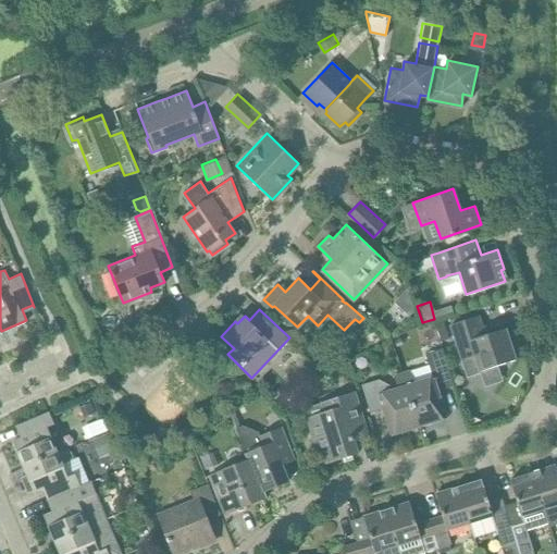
[(478,314),(450,323),(462,358),(468,374),(480,370),(497,365),(516,358),(505,327),(484,333),(478,314)]
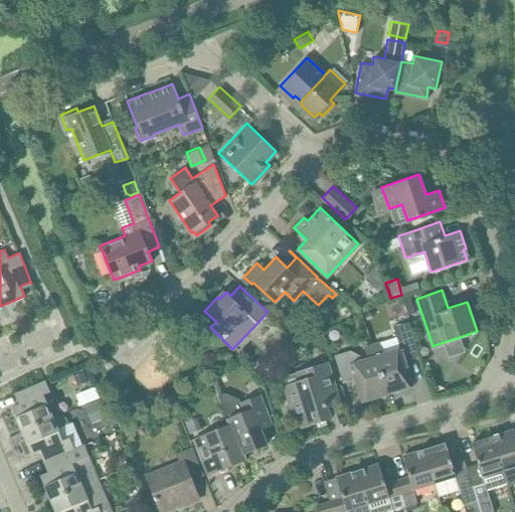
[(379,341),(372,343),(387,393),(403,388),(413,384),(412,382),(405,359),(419,355),(409,320),(393,325),(396,336),(379,341)]
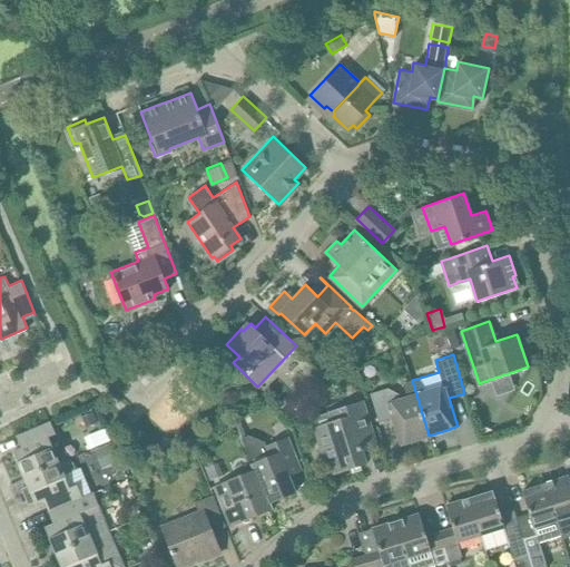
[(387,387),(370,392),(379,420),(392,416),(400,441),(401,443),(411,440),(429,436),(412,380),(403,383),(408,396),(402,397),(401,393),(387,387)]
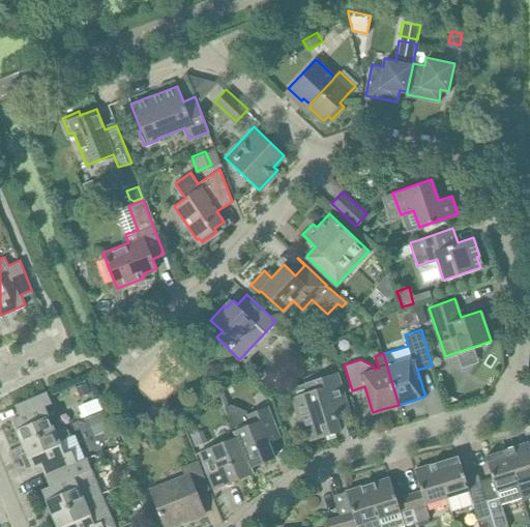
[(270,391),(285,377),(277,371),(272,376),(265,370),(258,379),(270,391)]
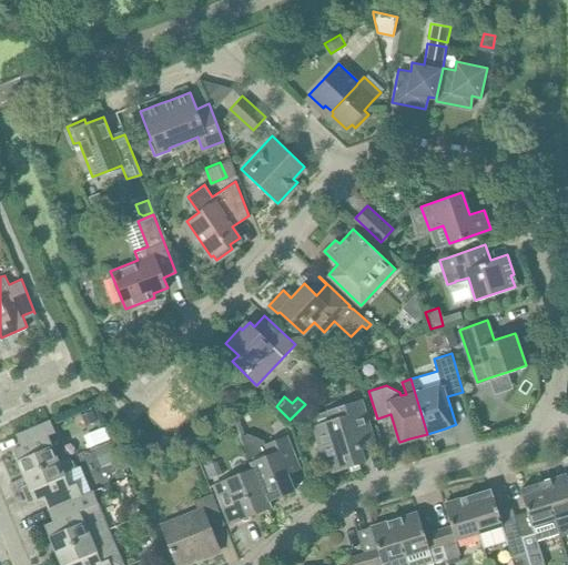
[(372,432),(362,399),(328,409),(332,419),(313,424),(328,472),(365,461),(357,436),(372,432)]
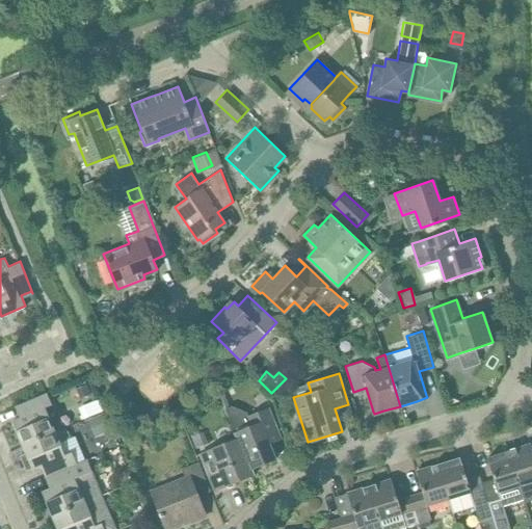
[(87,387),(76,391),(79,399),(90,394),(87,387)]
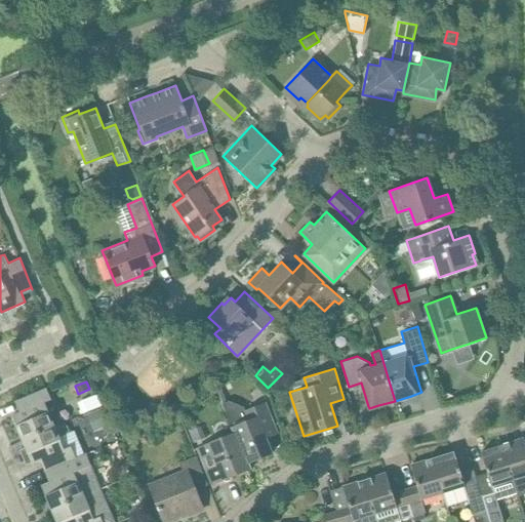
[(49,394),(46,387),(17,399),(23,410),(12,414),(22,438),(54,424),(43,397),(49,394)]
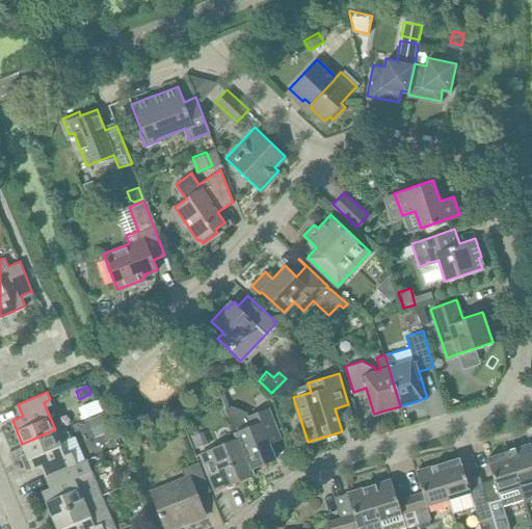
[(100,397),(84,403),(88,414),(104,407),(100,397)]
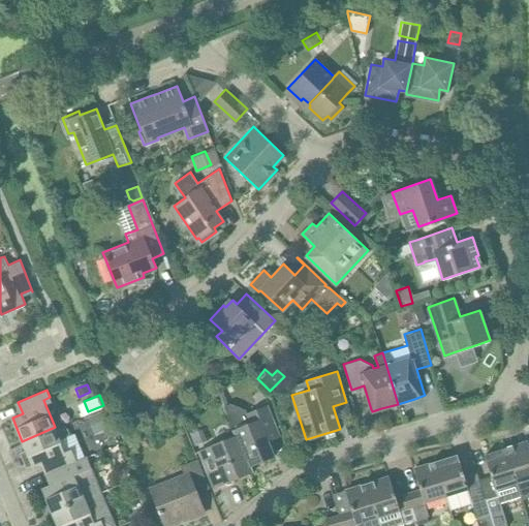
[(230,402),(224,405),(236,435),(249,465),(274,456),(263,432),(276,427),(267,405),(247,412),(246,408),(230,402)]
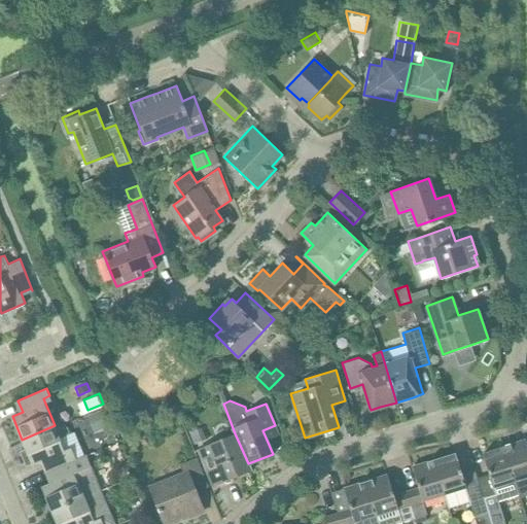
[(102,412),(90,417),(97,432),(108,427),(102,412)]
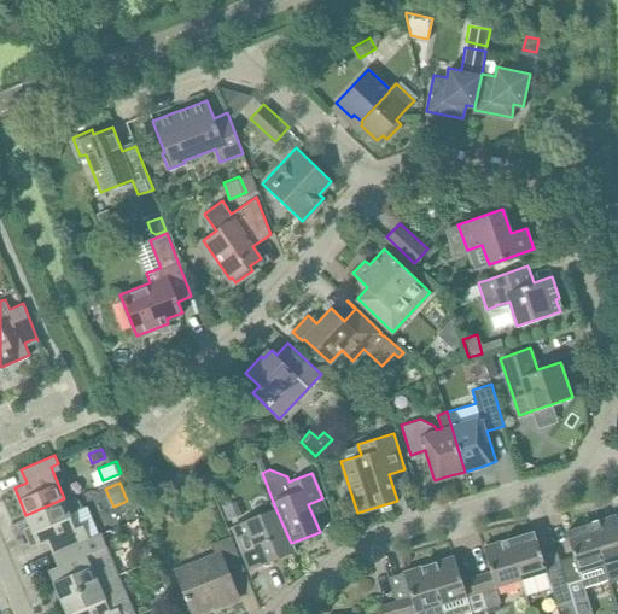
[(53,551),(89,537),(73,495),(64,498),(25,515),(30,525),(24,527),(31,544),(38,542),(38,543),(48,538),(53,551)]
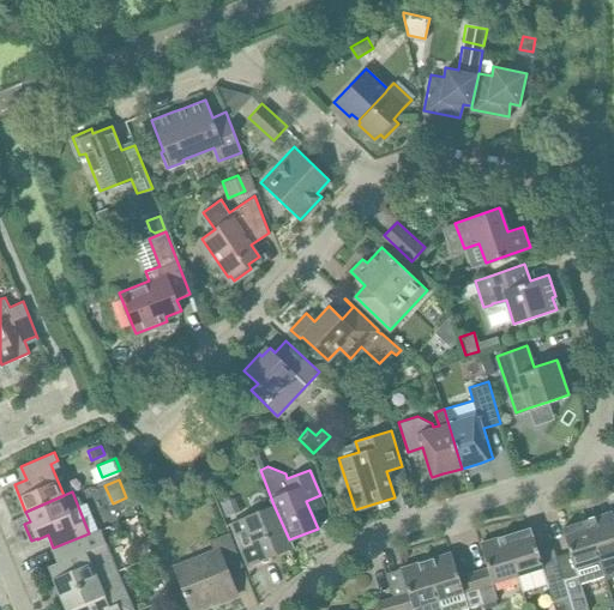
[(236,496),(221,502),(227,515),(241,509),(236,496)]
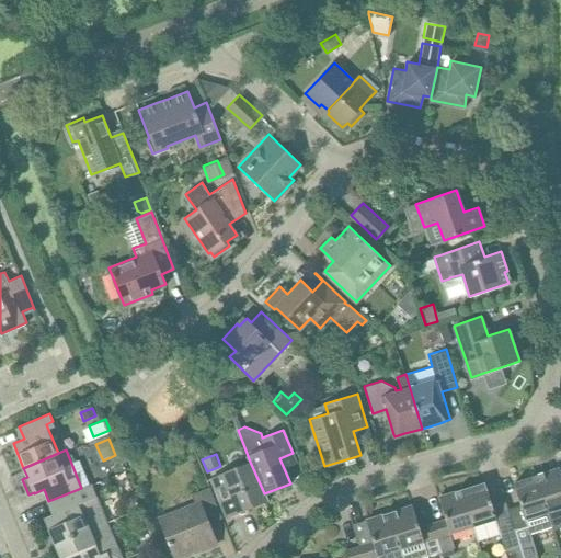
[(264,493),(250,462),(210,477),(227,516),(267,500),(264,493)]
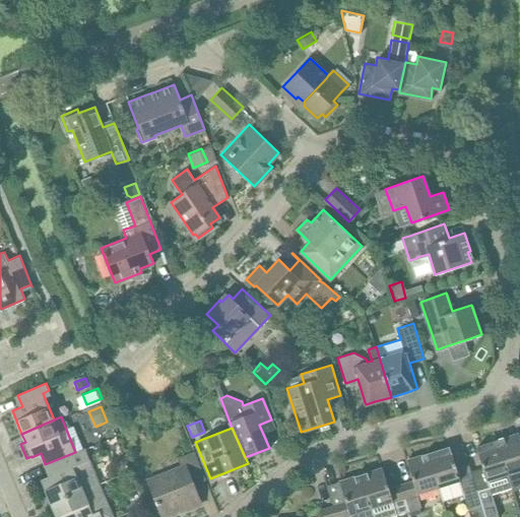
[(519,436),(519,433),(498,439),(508,473),(512,487),(519,483),(519,436)]
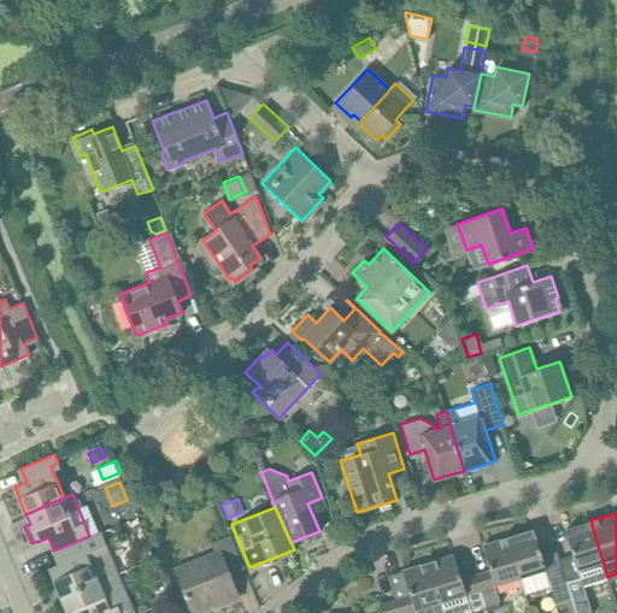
[(573,553),(558,558),(568,589),(570,599),(575,612),(592,612),(583,584),(607,577),(603,561),(591,520),(564,529),(573,553)]
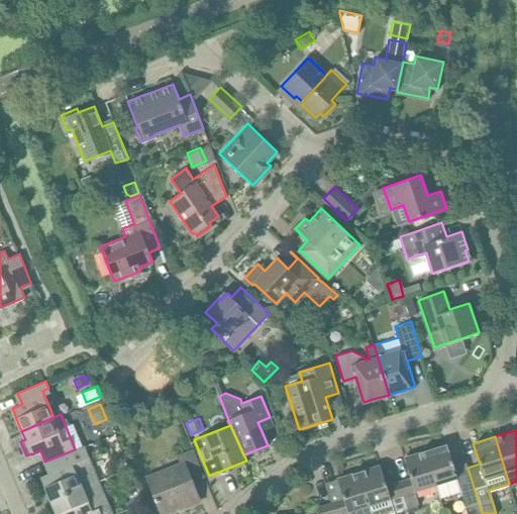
[(446,443),(425,449),(436,484),(440,497),(461,491),(466,506),(478,502),(476,494),(468,468),(466,459),(453,464),(446,443)]
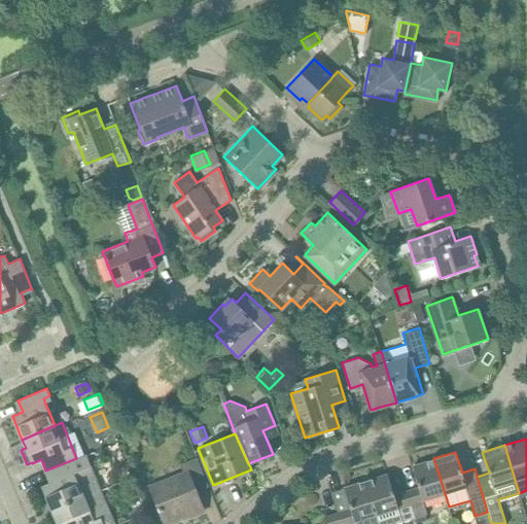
[(86,467),(92,465),(86,454),(76,458),(45,470),(50,482),(41,486),(51,510),(100,489),(97,481),(93,483),(86,467)]
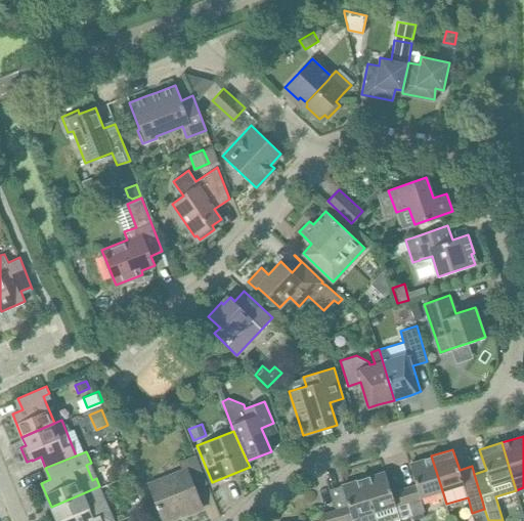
[(208,482),(195,453),(178,460),(182,469),(148,483),(163,519),(187,510),(185,507),(201,501),(195,487),(208,482)]
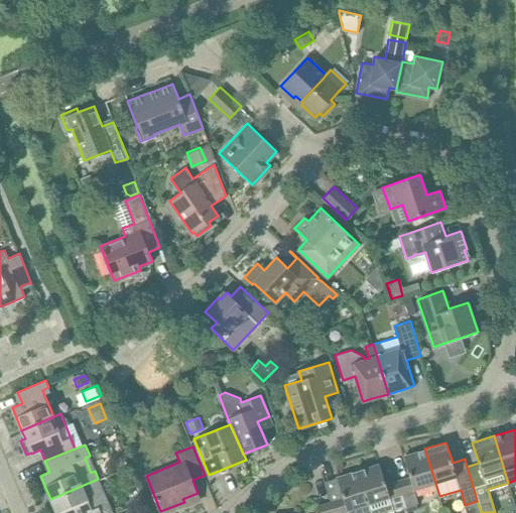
[(409,476),(397,480),(406,506),(418,502),(414,489),(435,483),(424,449),(403,456),(409,476)]
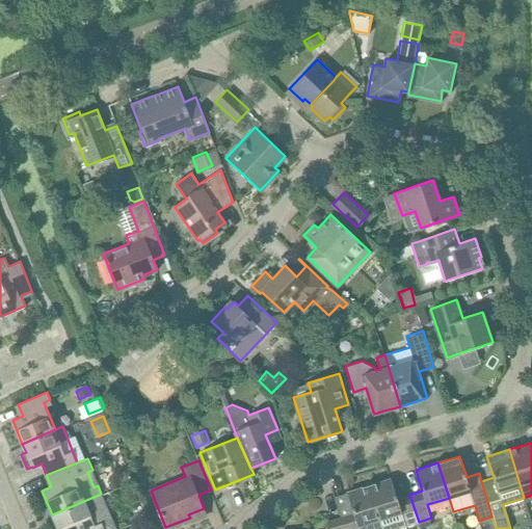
[(391,478),(369,484),(380,520),(382,528),(396,528),(419,522),(409,495),(397,499),(391,478)]
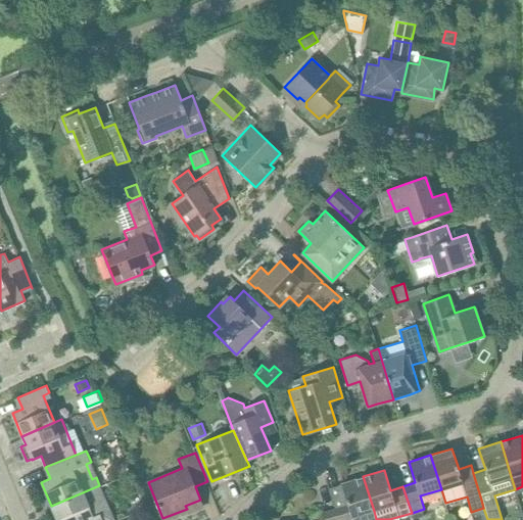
[(347,504),(335,508),(338,519),(376,519),(374,511),(363,476),(341,483),(347,504)]
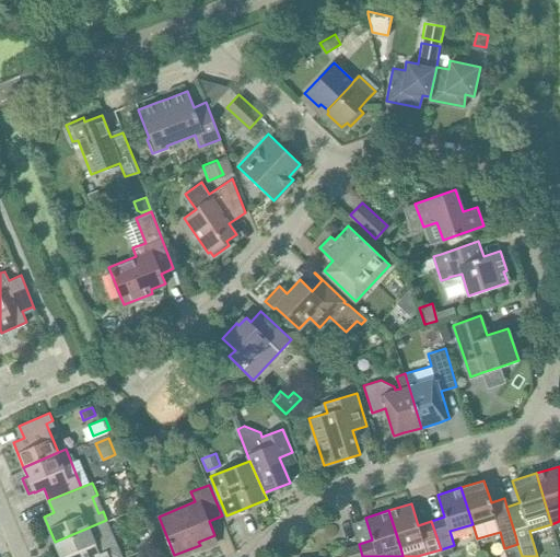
[(106,520),(55,542),(60,556),(121,556),(117,546),(106,520)]
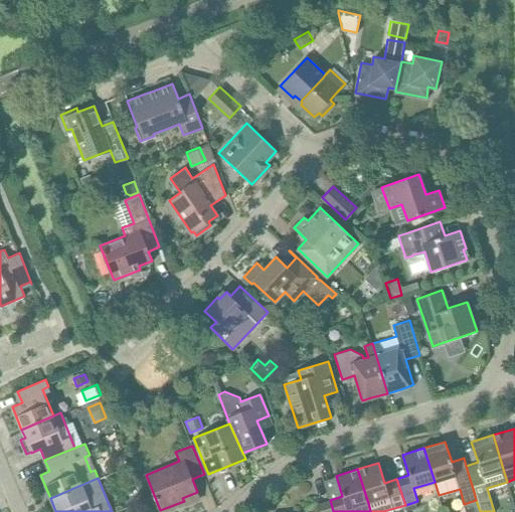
[(333,511),(330,500),(318,504),(320,511),(333,511)]
